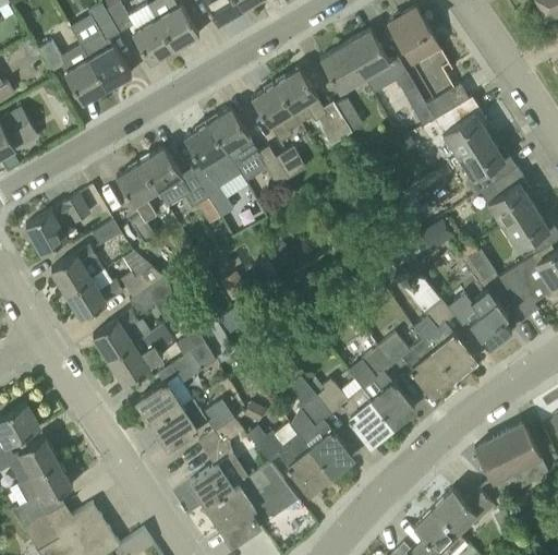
[(181,5),(176,8),(172,1),(174,0),(155,0),(148,4),(174,50),(198,36),(181,5)]
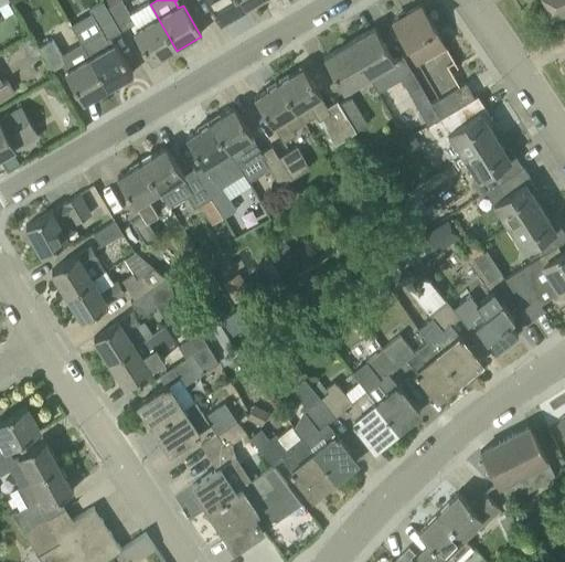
[(205,0),(220,25),(244,11),(237,0),(205,0)]
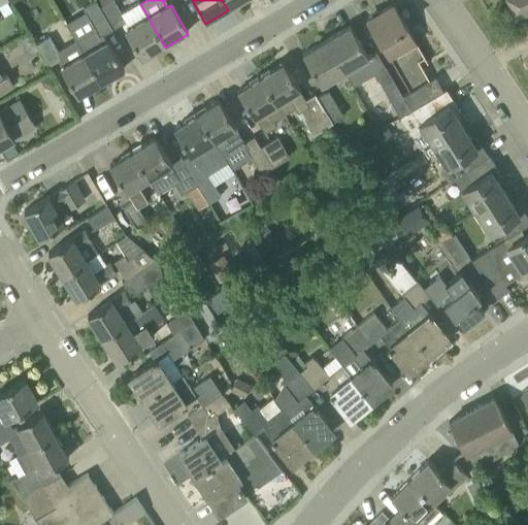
[(222,0),(228,10),(246,0),(222,0)]
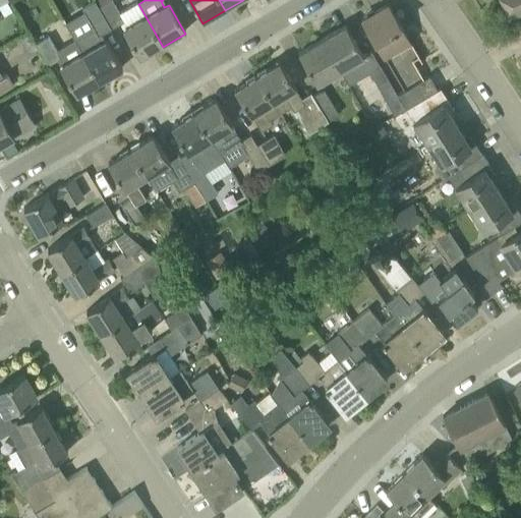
[(520,0),(501,0),(511,19),(520,13),(520,0)]
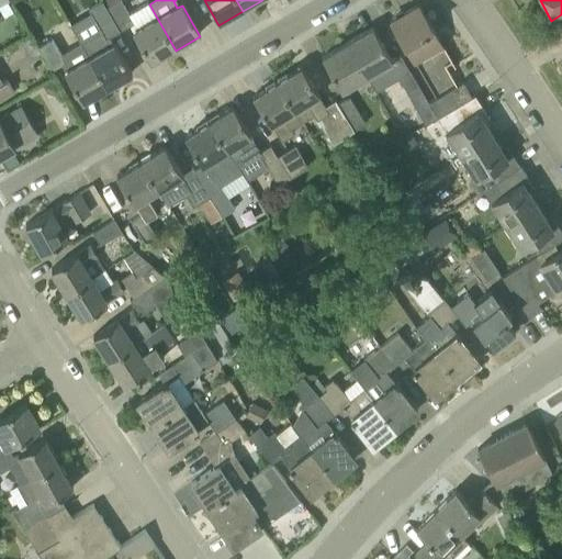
[(176,51),(149,4),(128,17),(120,2),(105,10),(120,33),(133,25),(136,31),(133,33),(150,65),(176,51)]
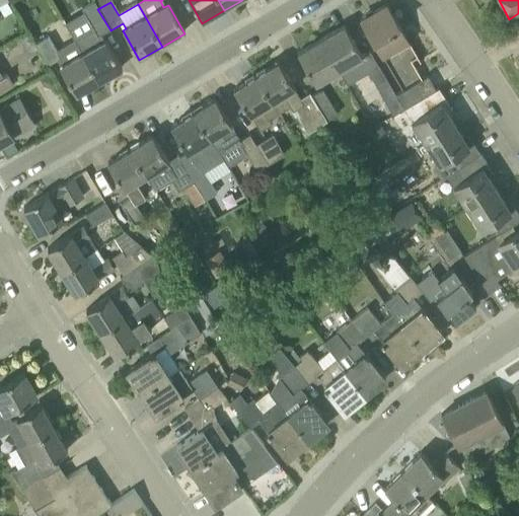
[(8,5),(0,8),(0,13),(1,15),(11,10),(8,5)]
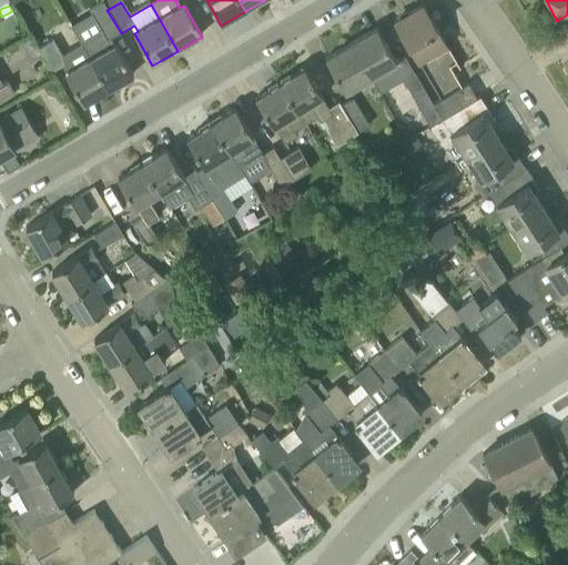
[(423,8),(395,23),(418,64),(446,48),(423,8)]
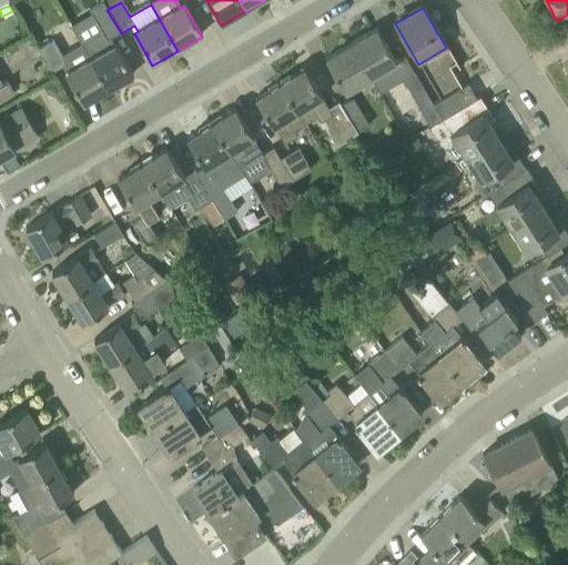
[(114,46),(113,46),(110,40),(121,33),(107,10),(92,19),(101,33),(81,46),(90,60),(108,92),(133,77),(114,46)]
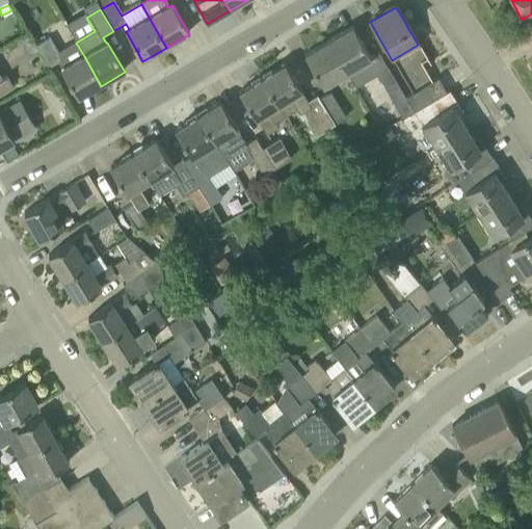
[(348,76),(372,61),(352,29),(328,43),(348,76)]
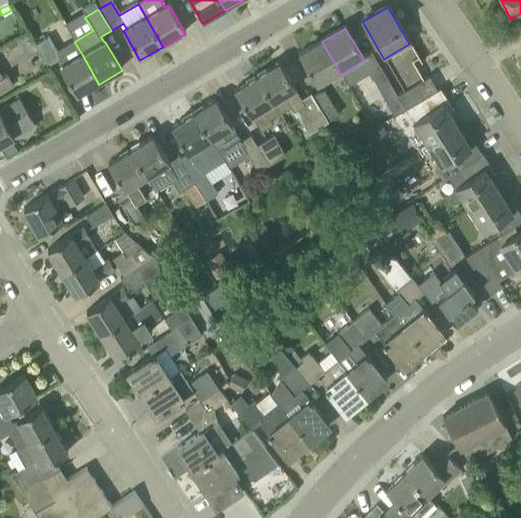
[(47,68),(61,60),(48,39),(35,46),(47,68)]
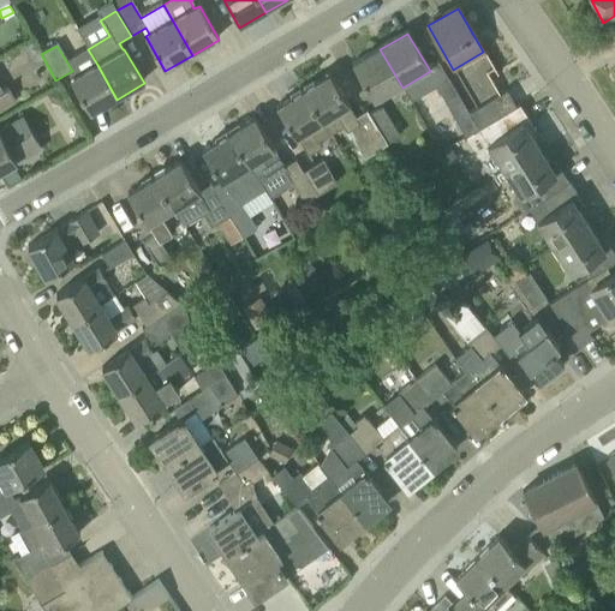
[(375,103),(402,88),(380,49),(352,65),(375,103)]
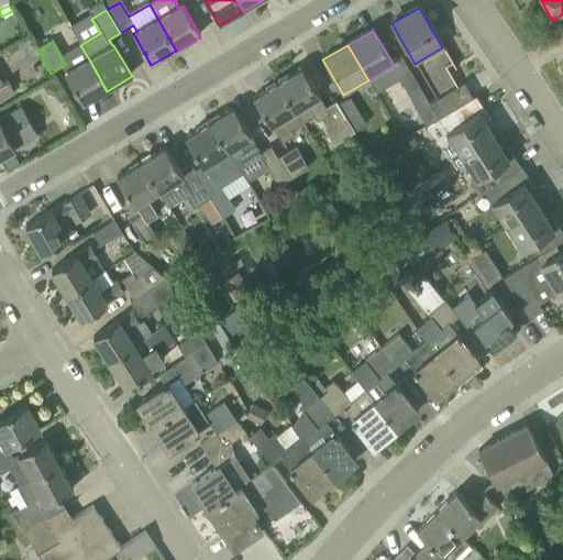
[(107,91),(89,59),(64,74),(83,106),(107,91)]
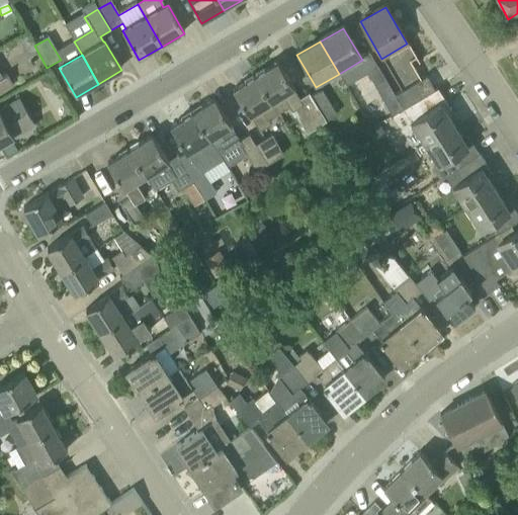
[(373,62),(363,68),(377,92),(387,86),(373,62)]
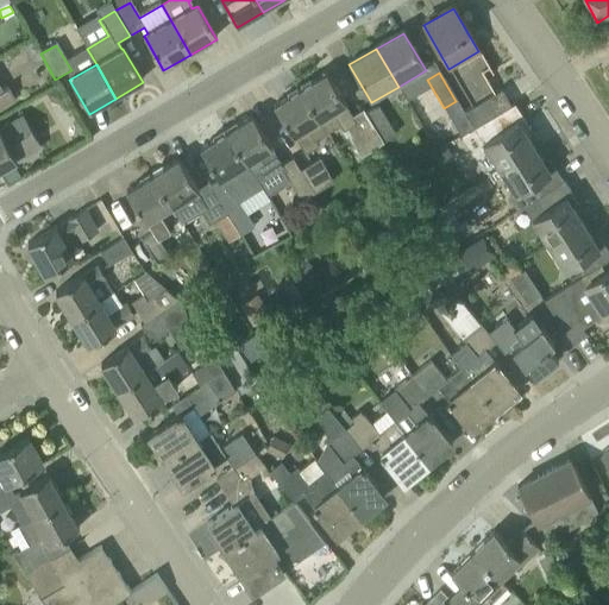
[(327,136),(340,127),(343,132),(344,131),(360,158),(384,144),(366,115),(363,111),(351,118),(344,107),(345,106),(326,75),(299,92),(327,136)]
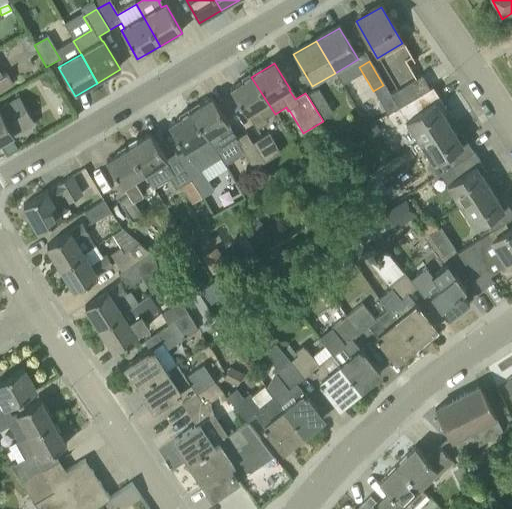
[(42,87),(49,89),(55,86),(49,75),(39,81),(42,87)]
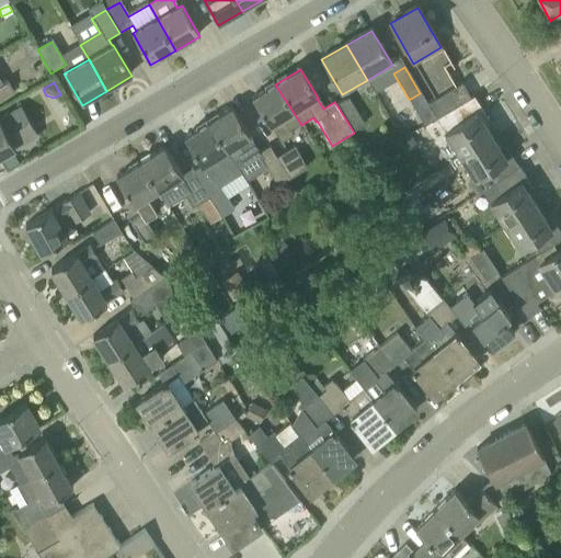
[(8,83),(0,87),(0,102),(13,95),(8,83)]
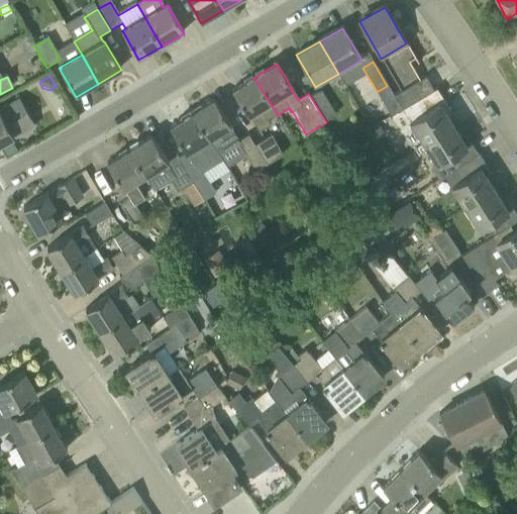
[(270,125),(267,121),(278,115),(253,78),(232,92),(248,117),(249,116),(260,131),(270,125)]
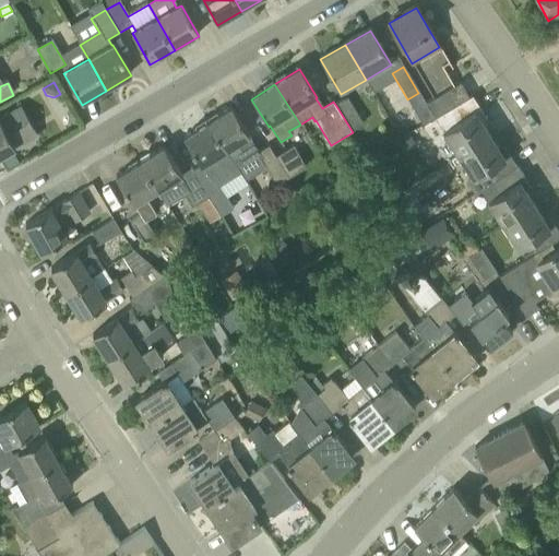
[(436,120),(473,98),(472,97),(468,98),(460,84),(426,104),(436,120)]
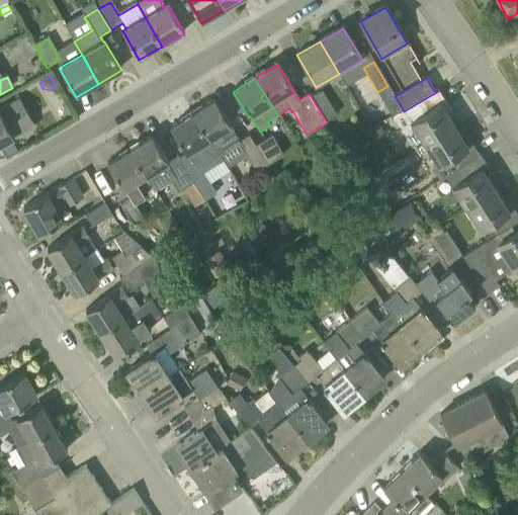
[(445,102),(438,91),(404,111),(411,123),(425,145),(454,126),(441,105),(445,102)]
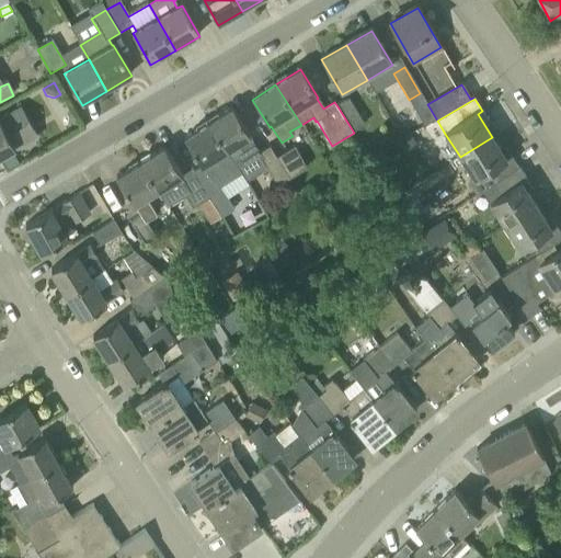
[(338,106),(354,133),(365,126),(348,100),(338,106)]
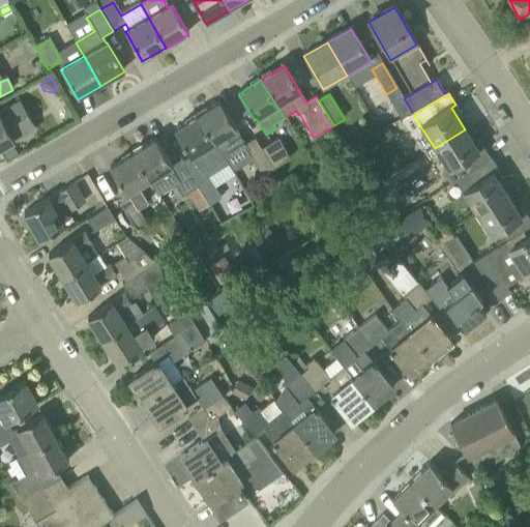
[(274,170),(261,149),(261,150),(255,139),(244,145),(235,130),(236,129),(219,103),(197,117),(227,166),(231,171),(251,157),(262,177),(274,170)]
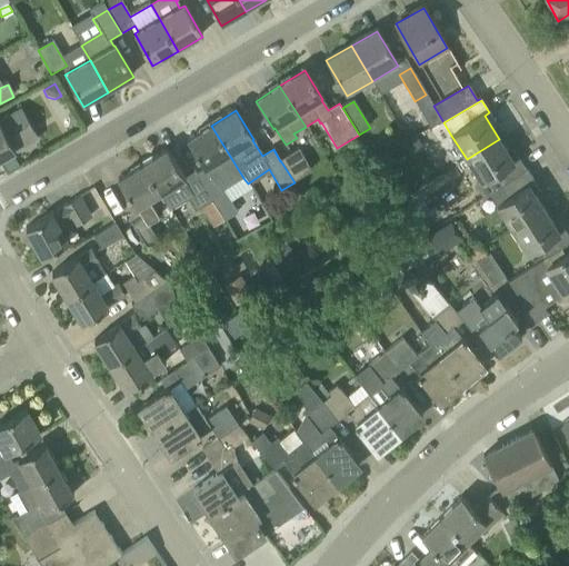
[(0,122),(0,159),(15,151),(9,141),(31,129),(21,111),(0,122)]
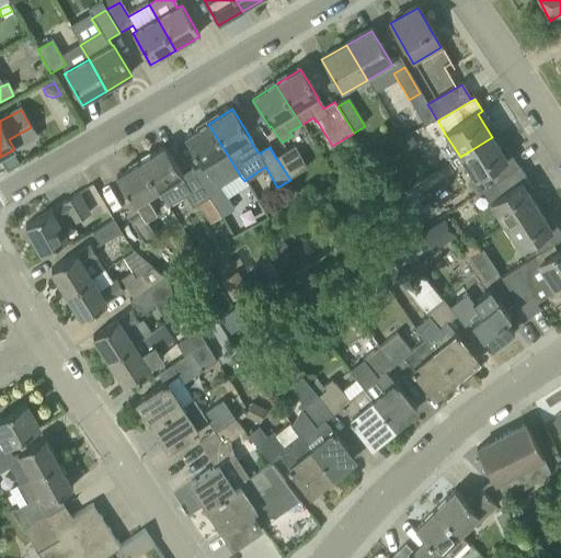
[(203,167),(205,170),(195,177),(208,198),(221,218),(233,211),(220,189),(240,175),(208,124),(184,139),(202,168),(203,167)]
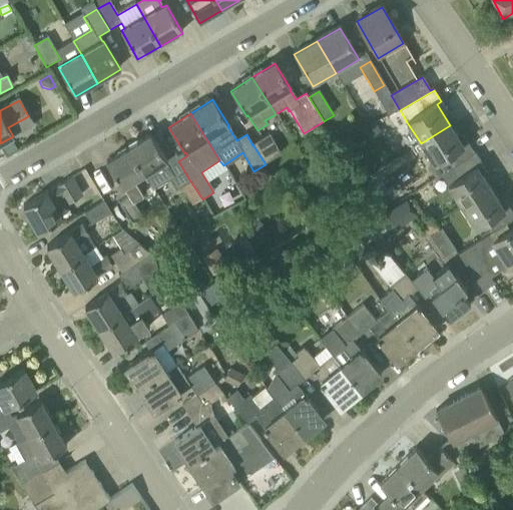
[(376,124),(368,128),(364,131),(370,142),(382,135),(376,124)]
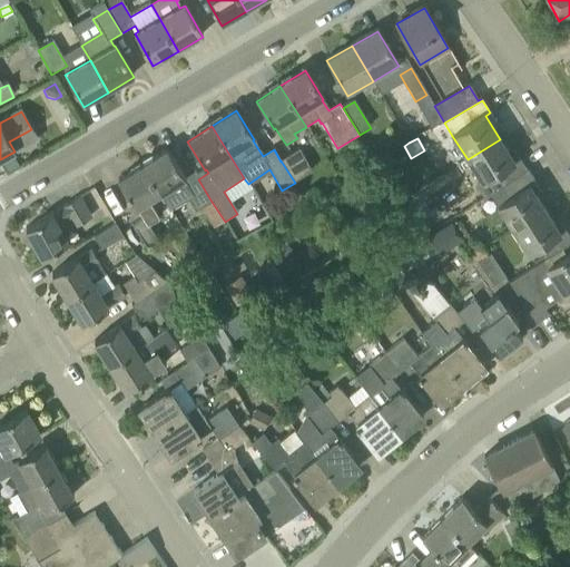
[(468,159),(481,182),(475,185),(484,198),(490,195),(527,172),(520,159),(514,163),(500,139),(468,159)]
